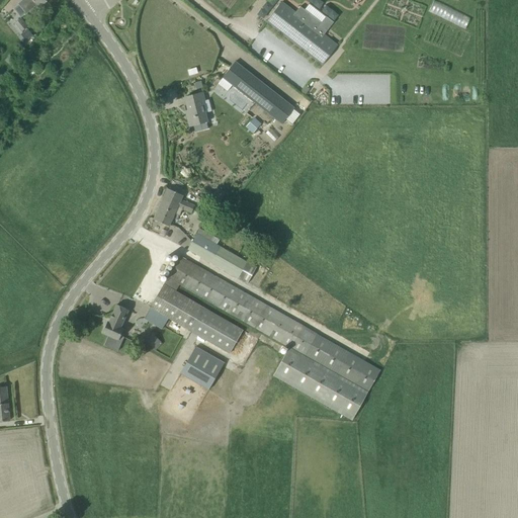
[(38,8),(48,0),(22,0),(18,4),(21,8),(26,13),(36,5),(38,8)]
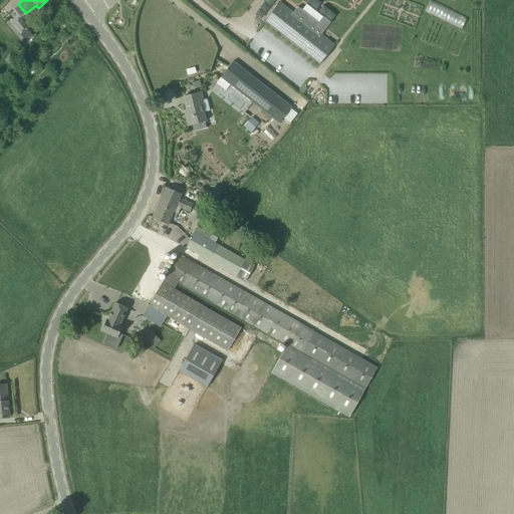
[(444,19),(449,9),(431,0),(426,10),(444,19)]
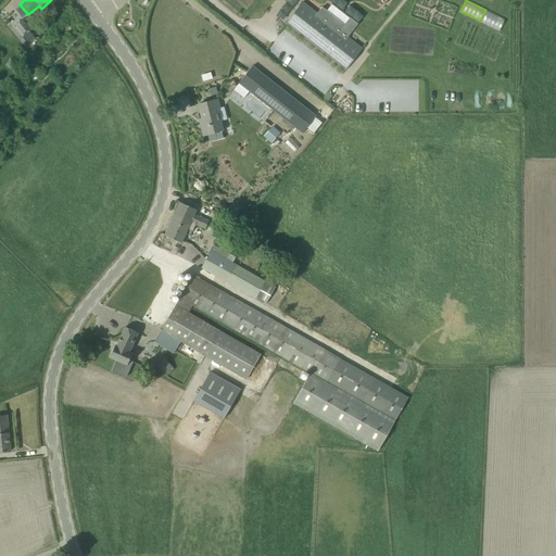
[(302,2),(286,24),(345,70),(362,49),(302,2)]
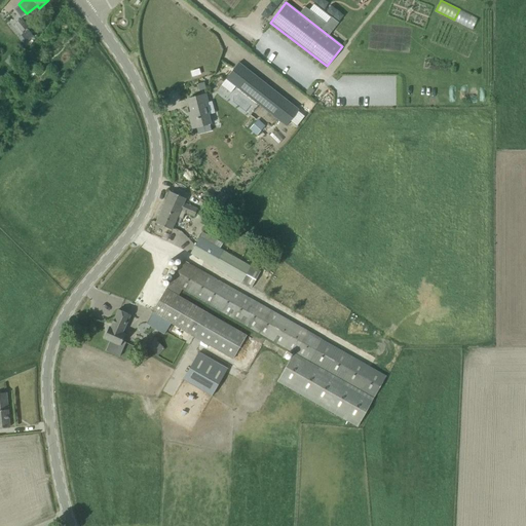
[(22,32),(28,28),(21,19),(14,24),(22,32)]
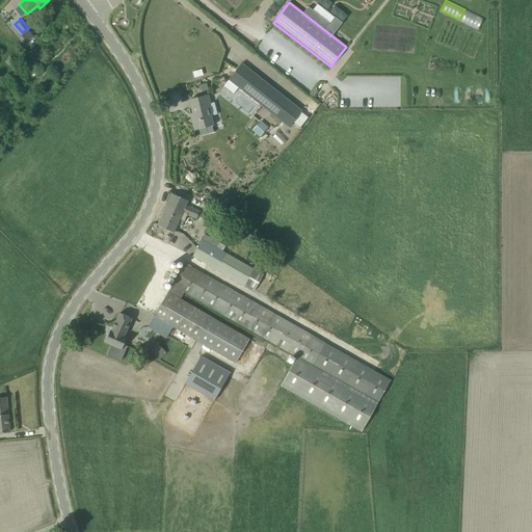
[(415,46),(417,27),(375,24),(374,30),(380,30),(380,37),(373,37),(372,49),(407,52),(408,46),(415,46)]
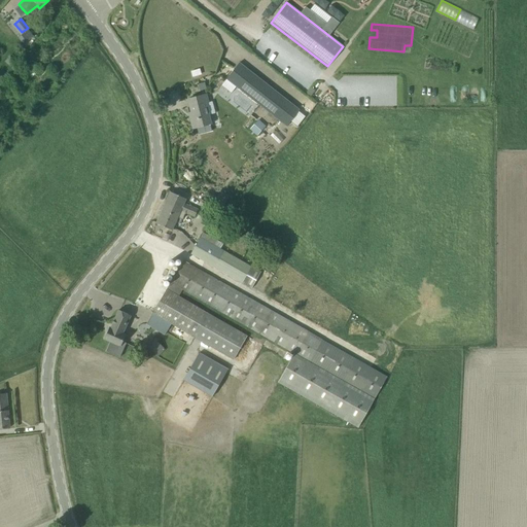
[(28,30),(21,35),(26,42),(33,37),(28,30)]
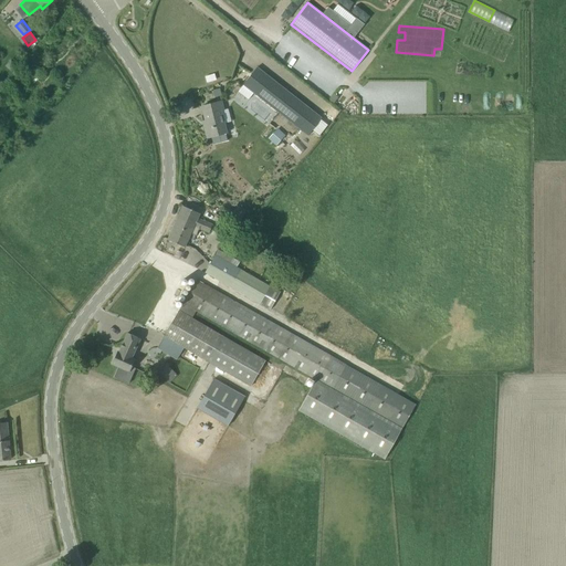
[(10,60),(4,65),(10,71),(16,65),(10,60)]
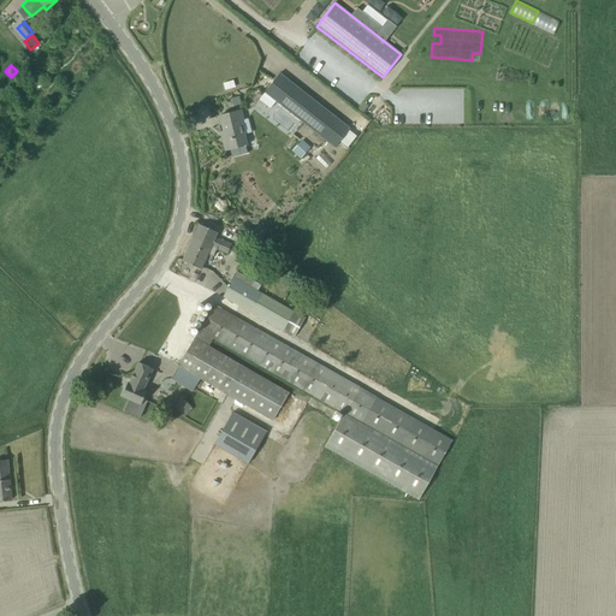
[(265,93),(274,100),(335,147),(350,129),(279,73),(265,93)]
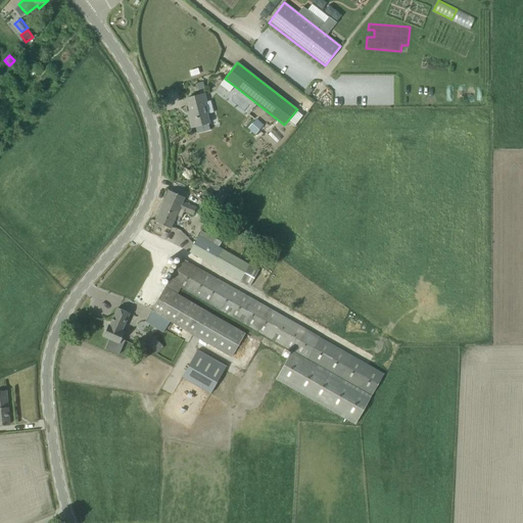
[(204,94),(186,98),(191,115),(188,116),(191,128),(195,127),(196,134),(209,130),(208,124),(209,123),(203,102),(206,101),(204,94)]
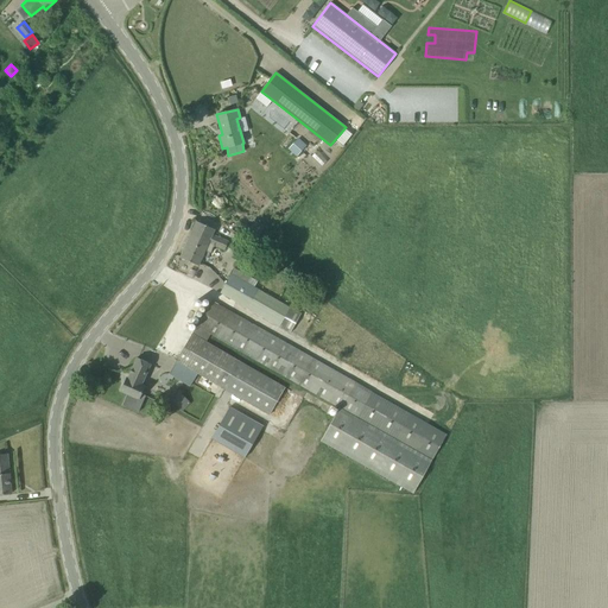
[(298,138),(287,150),(296,157),(306,145),(298,138)]
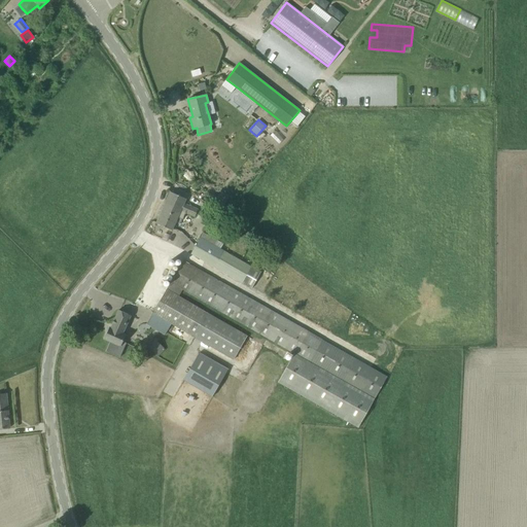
[(170,191),(165,204),(173,208),(171,213),(178,216),(177,217),(182,219),(185,212),(195,216),(198,210),(183,204),(185,199),(170,191)]
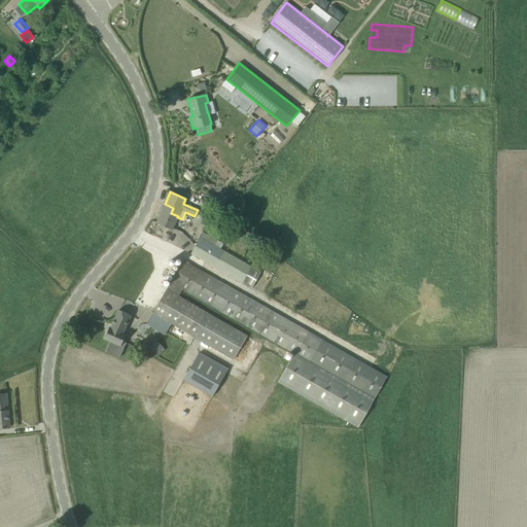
[(221,191),(215,200),(222,206),(230,197),(221,191)]
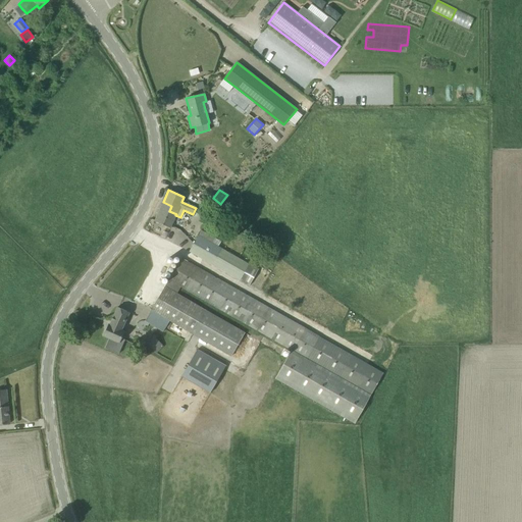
[(171,206),(163,202),(154,221),(170,228),(175,215),(176,214),(169,211),(171,206)]
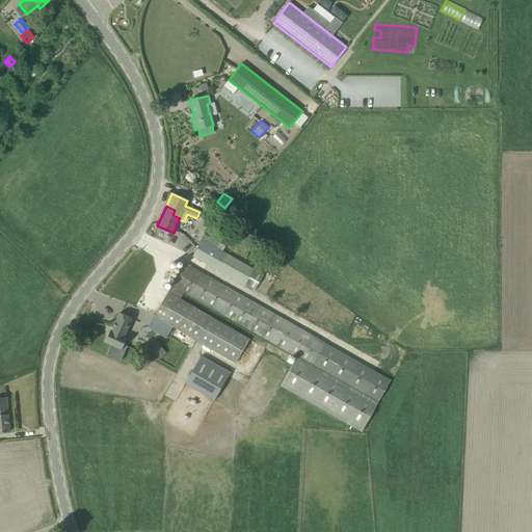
[(196,248),(217,260),(221,251),(224,246),(205,235),(202,240),(196,248)]
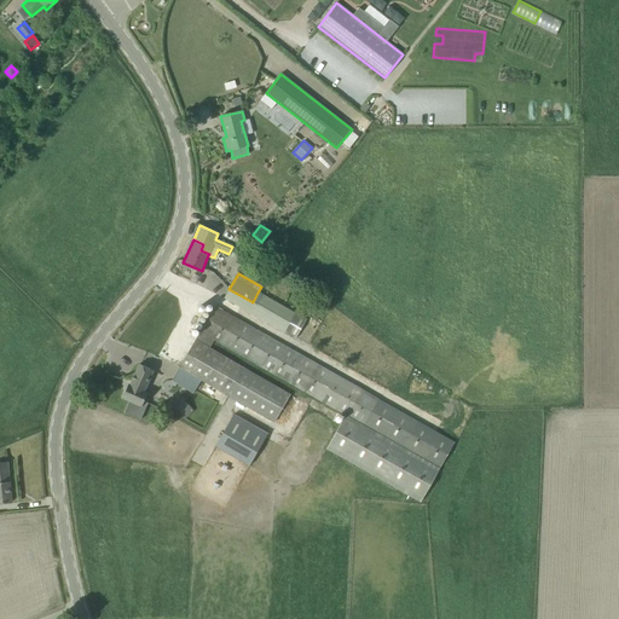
[(295,313),(258,293),(253,302),(229,289),(224,299),(284,333),(295,313)]
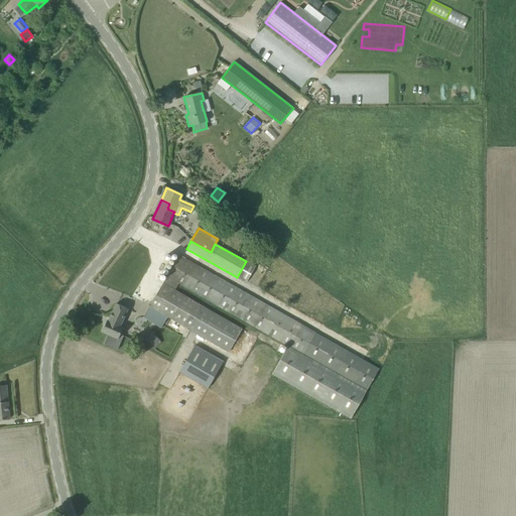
[(347,351),(181,258),(178,256),(162,283),(143,316),(161,328),(167,317),(228,352),(241,330),(174,290),(177,283),(288,346),(272,375),(350,419),(378,369),(347,351)]
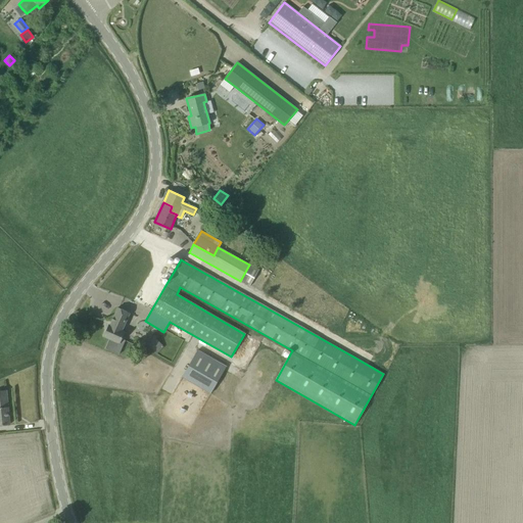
[(249,265),(240,281),(250,286),(258,271),(249,265)]
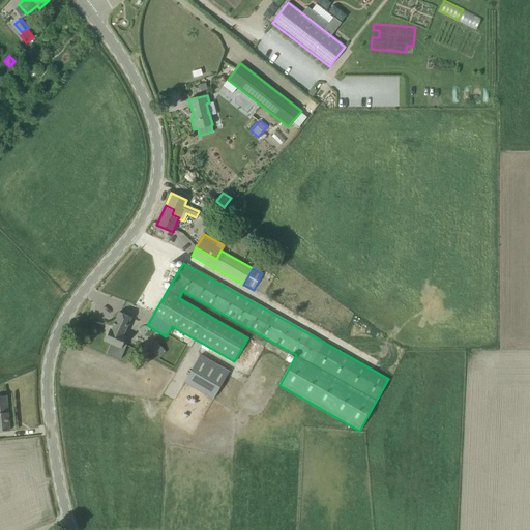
[(110,329),(105,342),(110,344),(106,354),(120,360),(126,345),(122,344),(126,336),(121,334),(125,325),(127,326),(131,318),(119,312),(111,329),(110,329)]
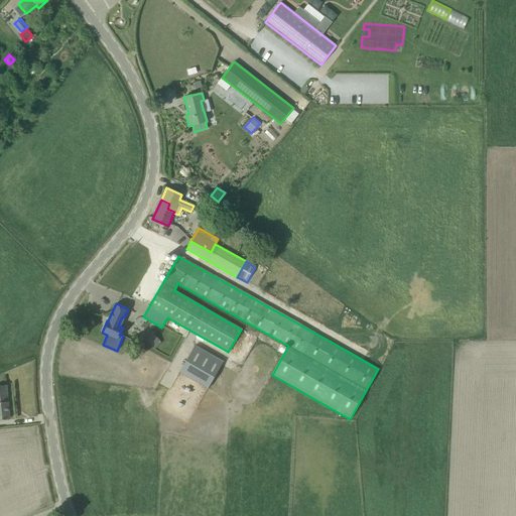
[(161,342),(151,332),(144,339),(154,349),(161,342)]
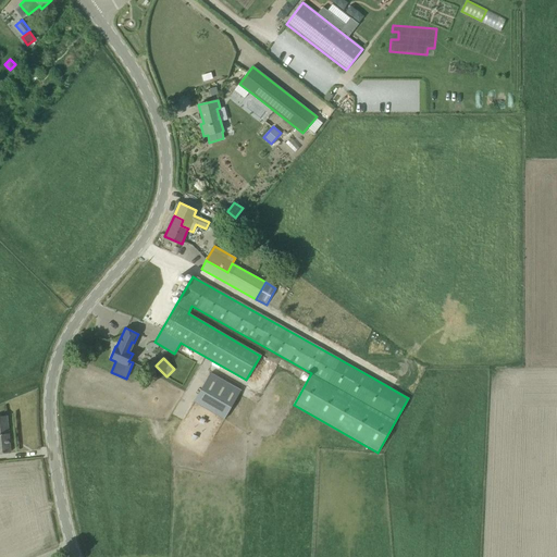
[(213,372),(196,401),(227,420),(244,391),(213,372)]
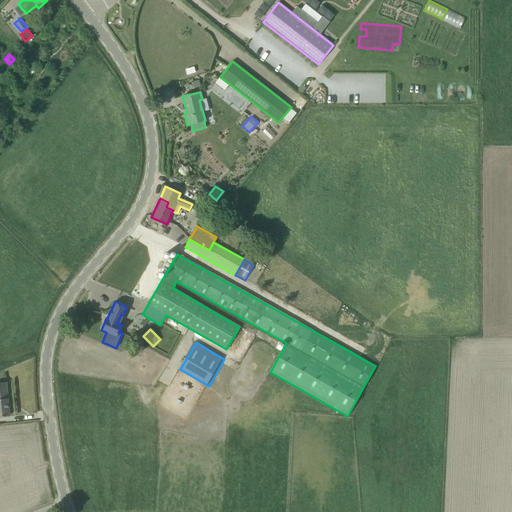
[(0,416),(9,416),(5,382),(0,382),(0,416)]
